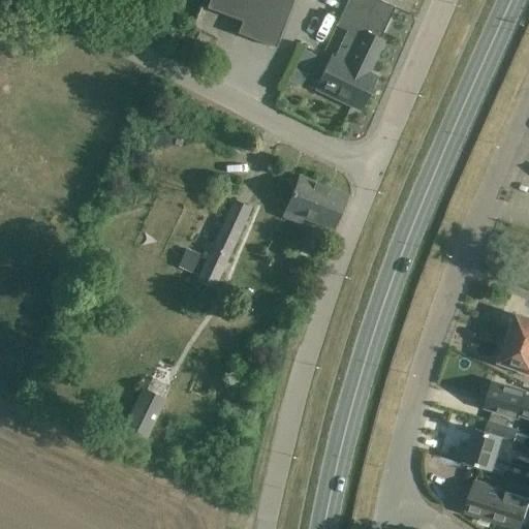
[(275,47),(292,0),(208,0),(207,6),(242,20),(237,32),(275,47)]
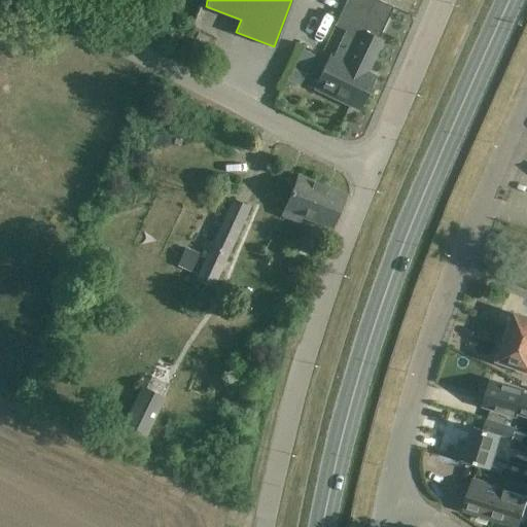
[(393,6),(380,0),(346,0),(335,25),(346,30),(334,55),(330,54),(315,86),(359,108),(376,75),(366,71),(382,40),(378,38),(393,6)]
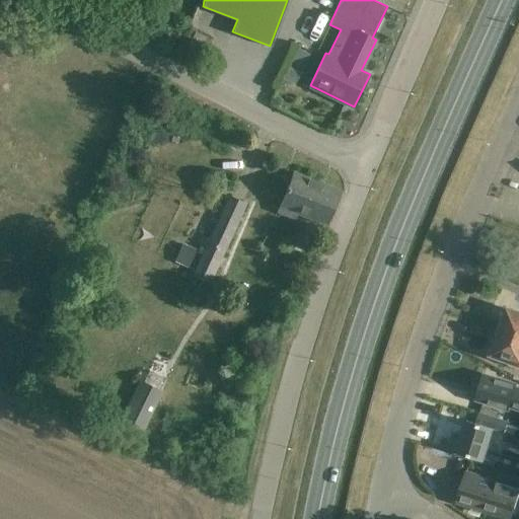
[(206,36),(195,31),(188,46),(199,52),(206,36)]
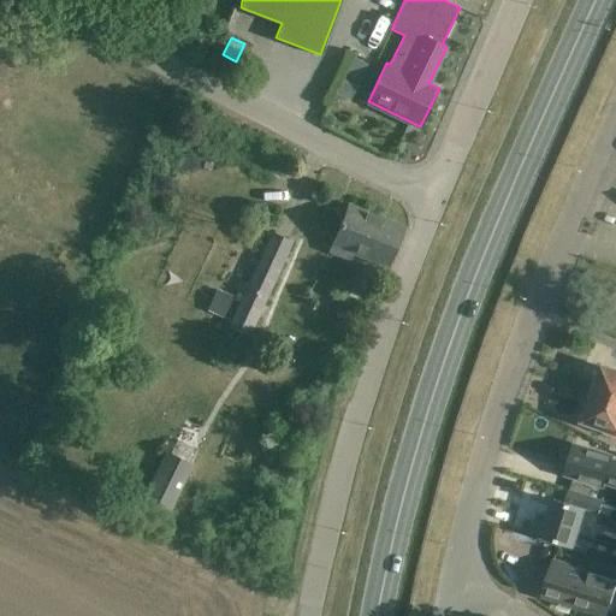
[(403,225),(348,203),(330,250),(349,258),(351,252),(388,266),(403,225)]
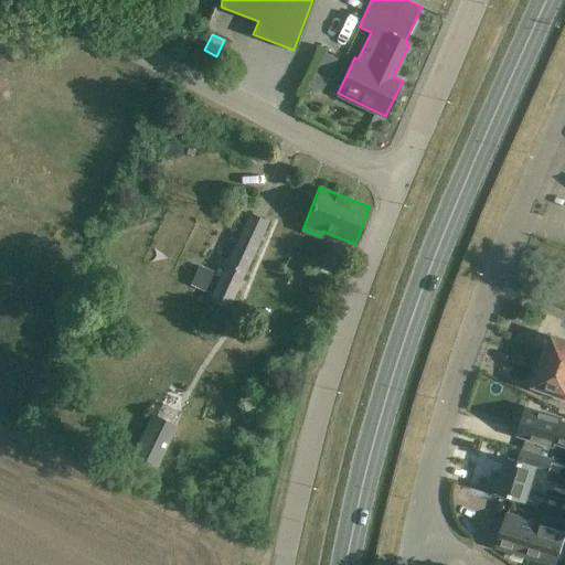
[(249,212),(209,299),(231,309),(272,223),(249,212)]
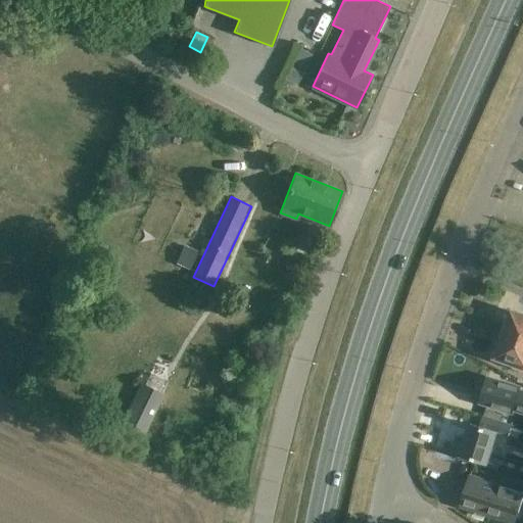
[(503,335),(522,341),(522,316),(511,312),(503,335)]
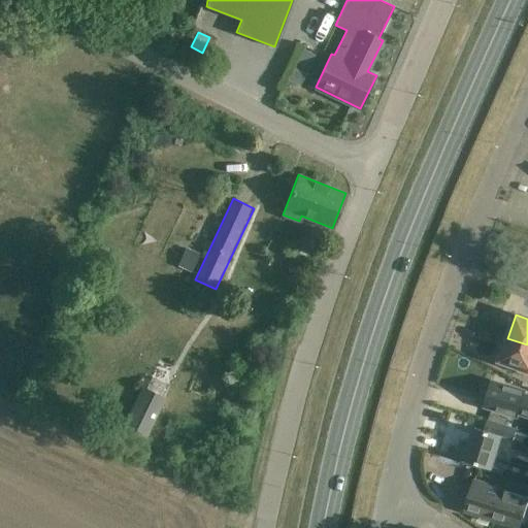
[(527,344),(507,338),(499,361),(517,367),(516,371),(527,374),(527,344)]
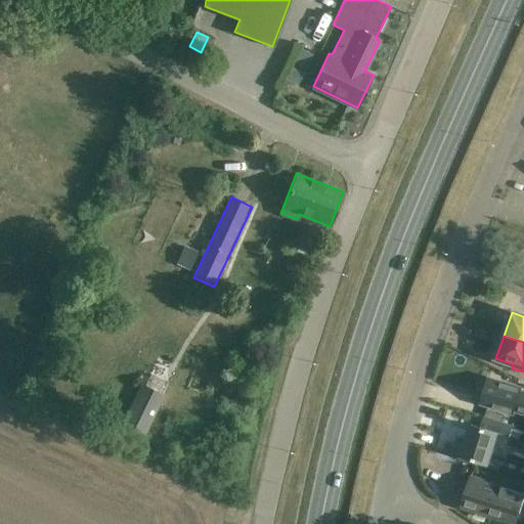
[(485,391),(481,404),(514,413),(514,411),(523,413),(523,391),(520,391),(521,388),(489,378),(487,383),(484,382),(482,390),(485,391)]
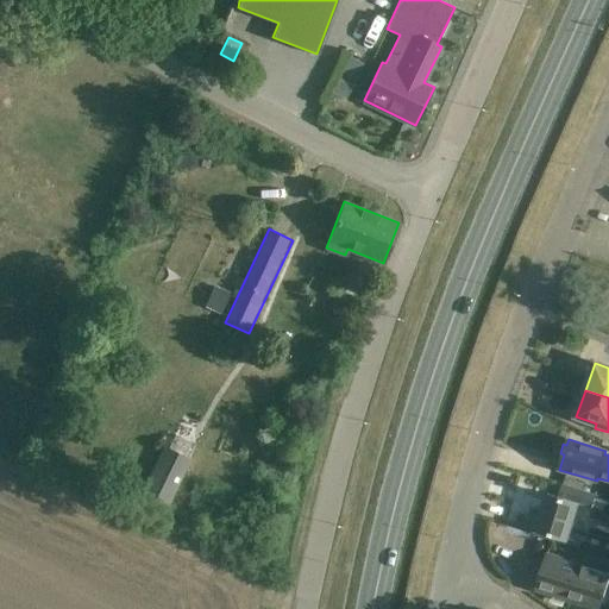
[(192,460),(165,449),(144,494),(170,506),(192,460)]
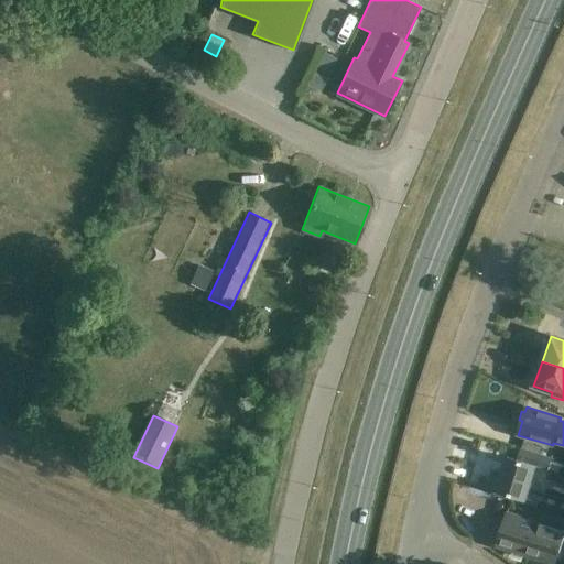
[(554,458),(520,447),(516,462),(506,458),(496,491),(523,500),(533,467),(549,473),(545,480),(563,486),(563,465),(553,463),(554,458)]
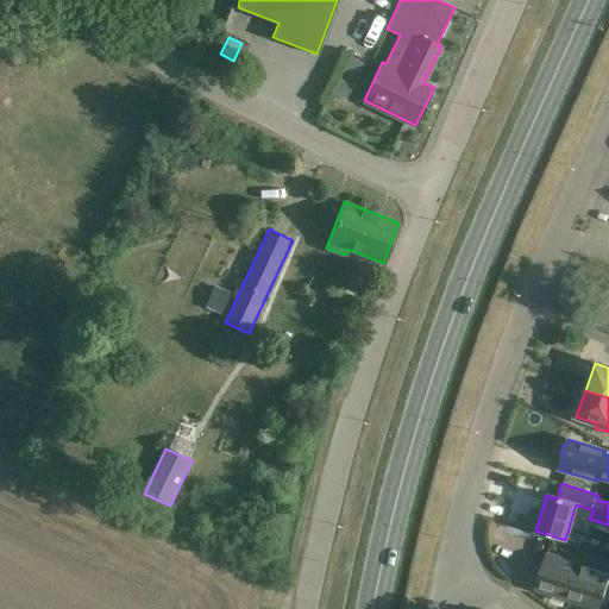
[(547,553),(535,591),(553,596),(552,600),(564,603),(565,601),(584,606),(594,608),(598,608),(603,597),(608,598),(608,562),(598,558),(595,569),(547,553)]
